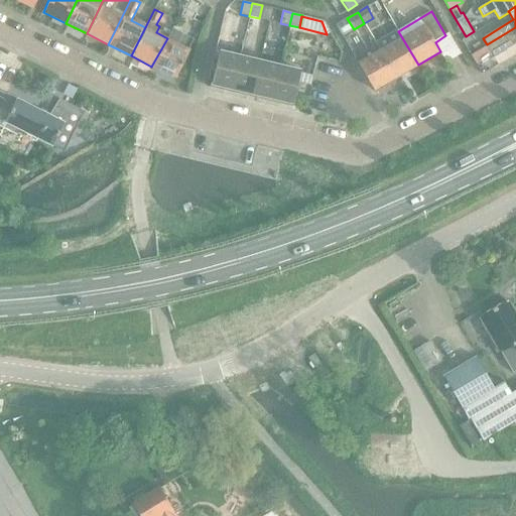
[(342,21),(336,25),(343,36),(354,29),(347,18),(342,21)]
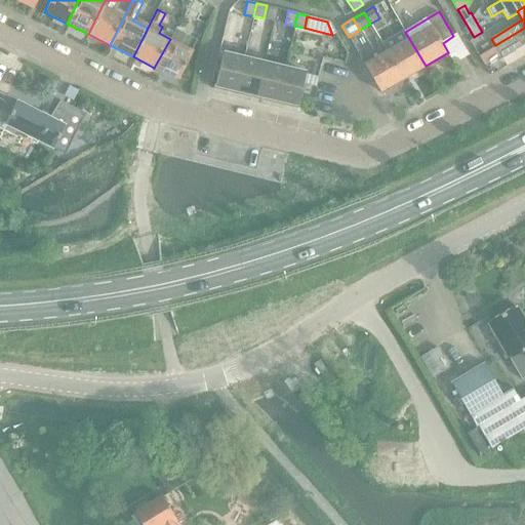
[(179,21),(170,39),(154,68),(177,79),(193,50),(178,43),(188,25),(179,21)]
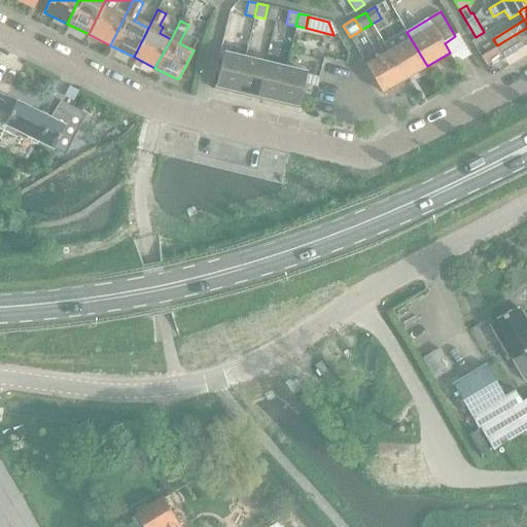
[(526,28),(497,45),(503,56),(526,40),(526,28)]
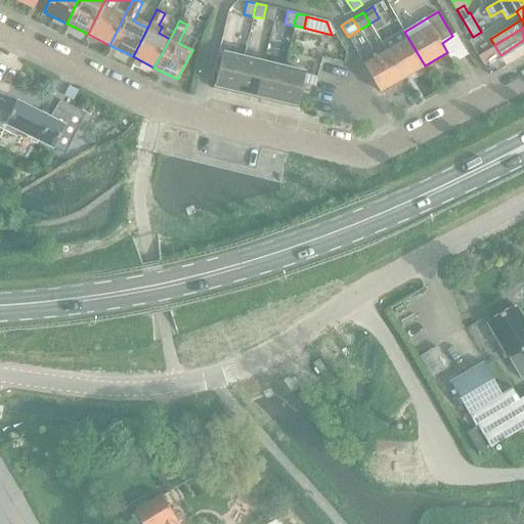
[(403,30),(382,43),(402,79),(425,66),(404,32),(403,30)]
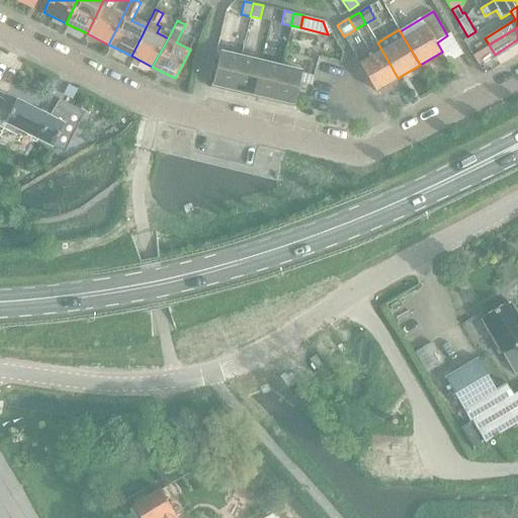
[(375,90),(398,78),(377,42),(372,46),(371,57),(359,64),(375,90)]
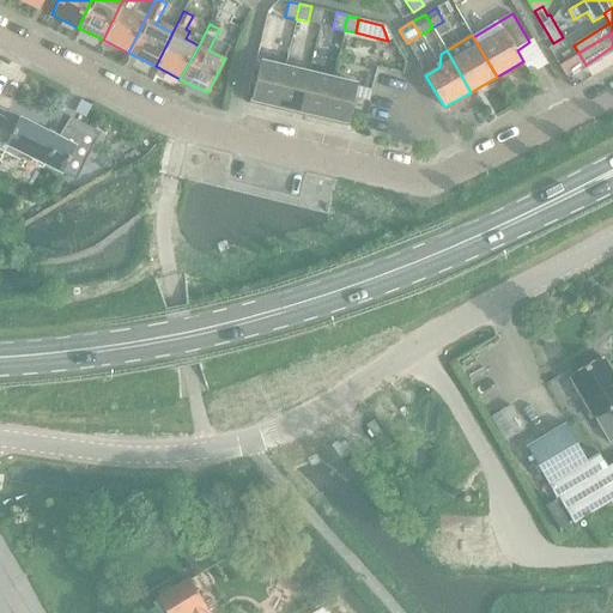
[(559,66),(565,77),(578,70),(571,59),(559,66)]
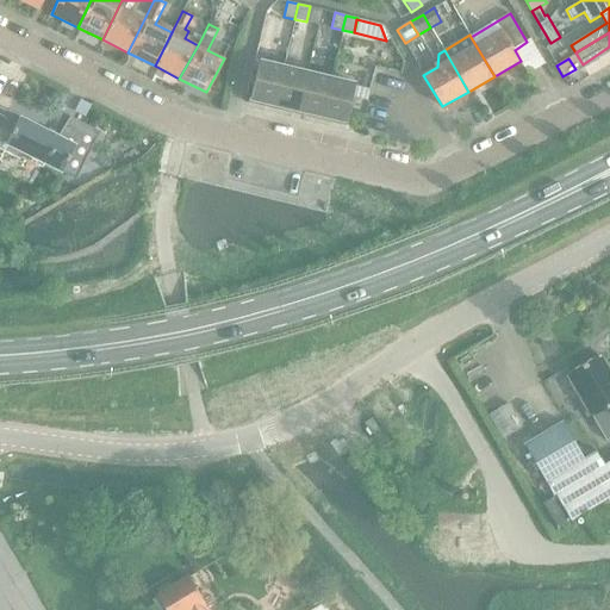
[(266,103),(274,105),(284,67),(260,61),(250,103),(265,106),(266,103)]
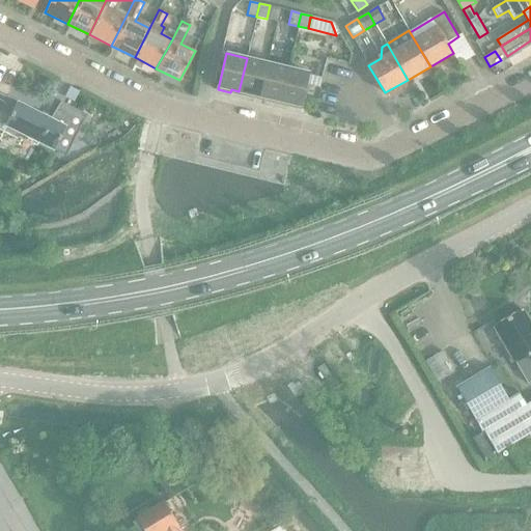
[(247,95),(259,99),(268,62),(247,58),(239,91),(248,93),(247,95)]
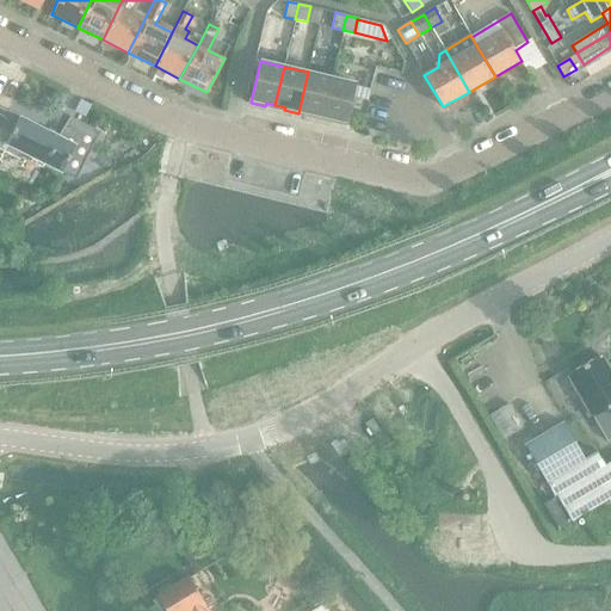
[(313,115),(322,117),(332,78),(308,72),(298,113),(313,117),(313,115)]
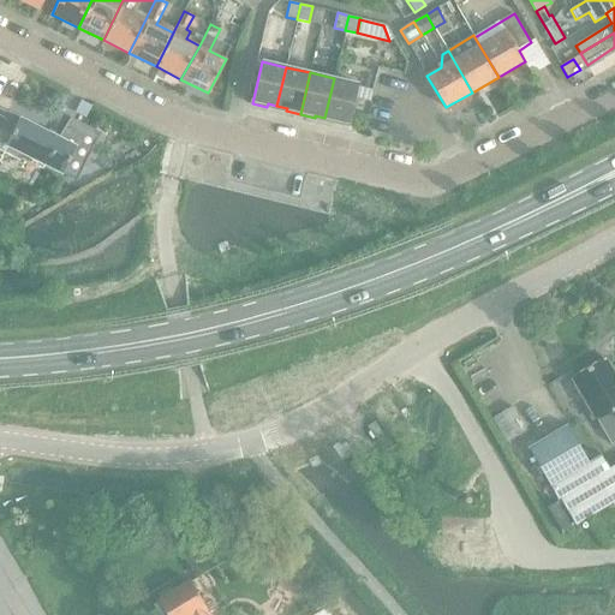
[(358,84),(334,78),(324,118),(334,120),(334,123),(348,126),(358,84)]
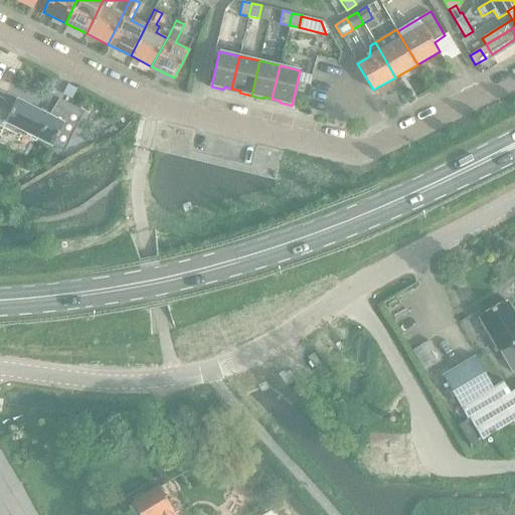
[(65,153),(82,117),(56,104),(50,117),(7,96),(4,101),(0,99),(0,127),(16,135),(18,130),(65,153)]
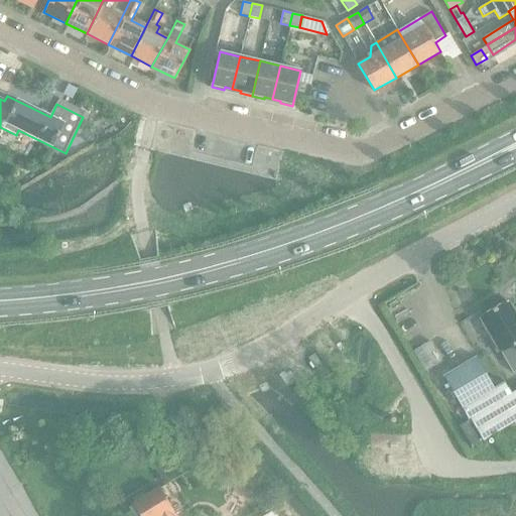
[(515,318),(507,302),(479,318),(482,325),(479,326),(484,334),(487,333),(497,351),(515,339),(515,318)]
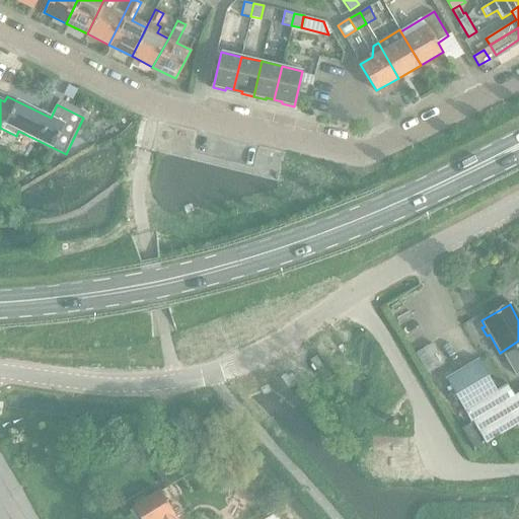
[(518,341),(500,353),(513,376),(518,372),(518,341)]
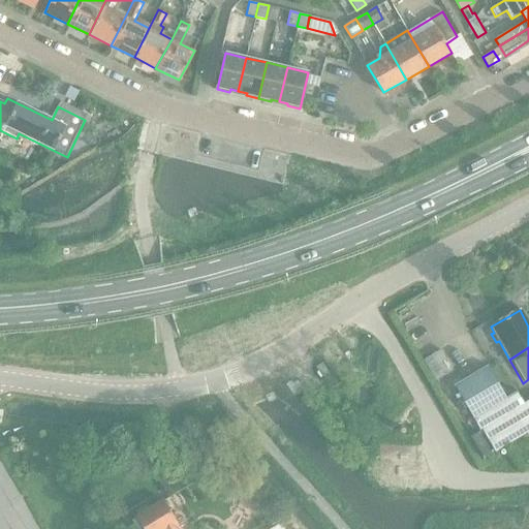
[(439,349),(423,360),(435,381),(452,371),(439,349)]
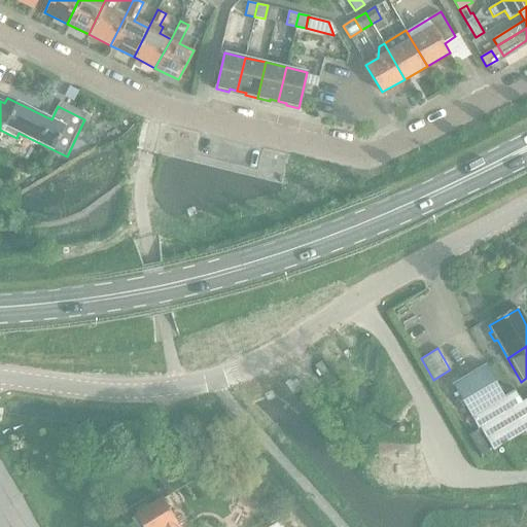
[(484,366),(451,386),(477,429),(479,428),(492,452),(506,443),(526,430),(526,399),(522,402),(515,390),(502,397),(484,366)]
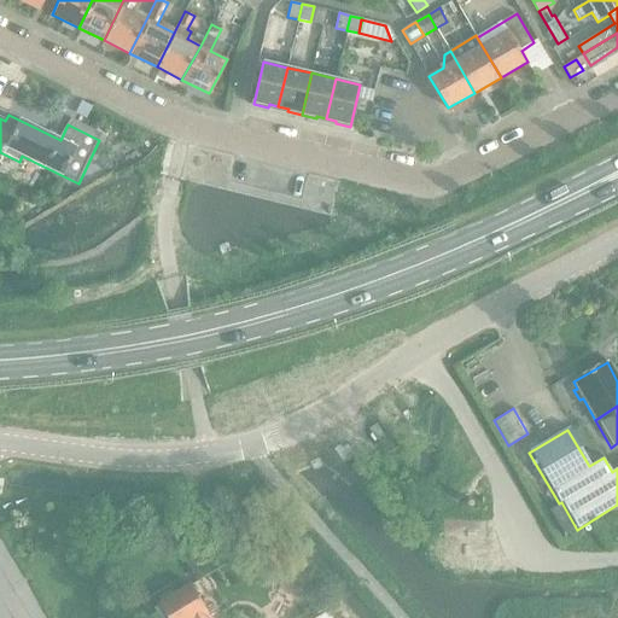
[(357,454),(343,464),(350,474),(353,473),(365,465),(357,454)]
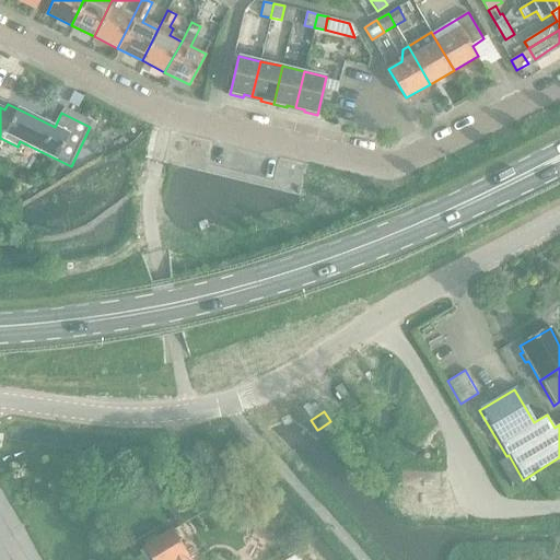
[(506,457),(498,463),(511,485),(520,479),(506,457)]
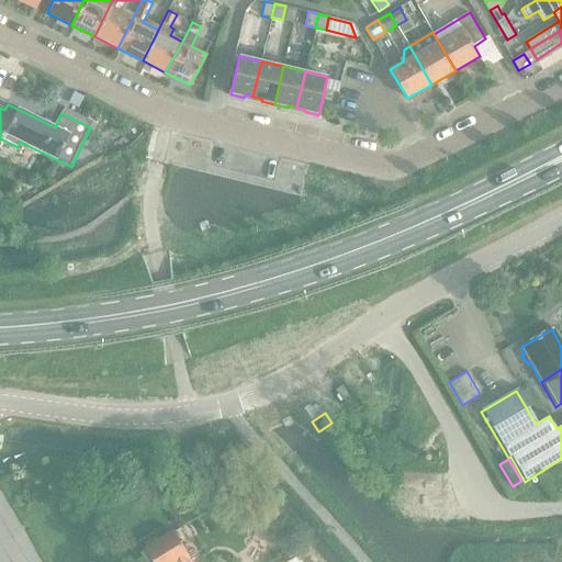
[(190,561),(173,531),(157,541),(156,539),(144,546),(146,548),(143,549),(149,561),(190,561)]
